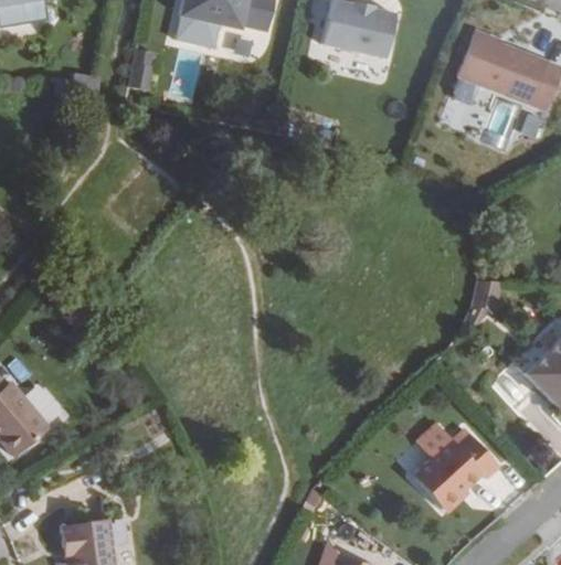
[(182,0),(180,16),(242,30),(242,25),(270,32),(276,0),(182,0)]
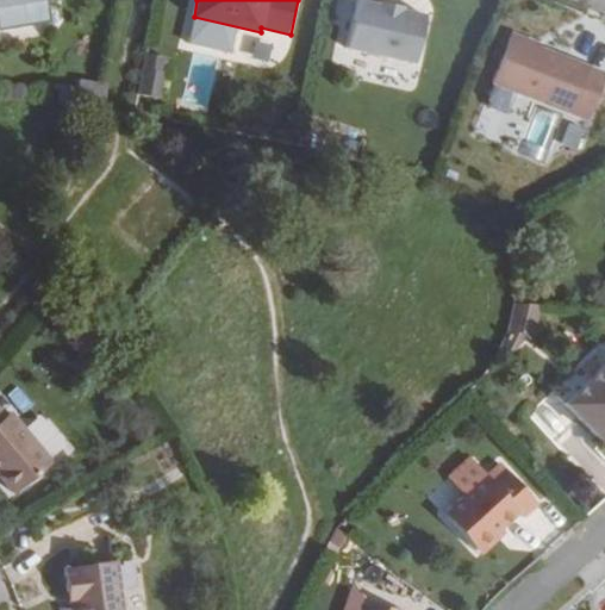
[(357,0),(348,49),(418,64),(428,16),(403,10),(385,5),(385,0),(357,0)]
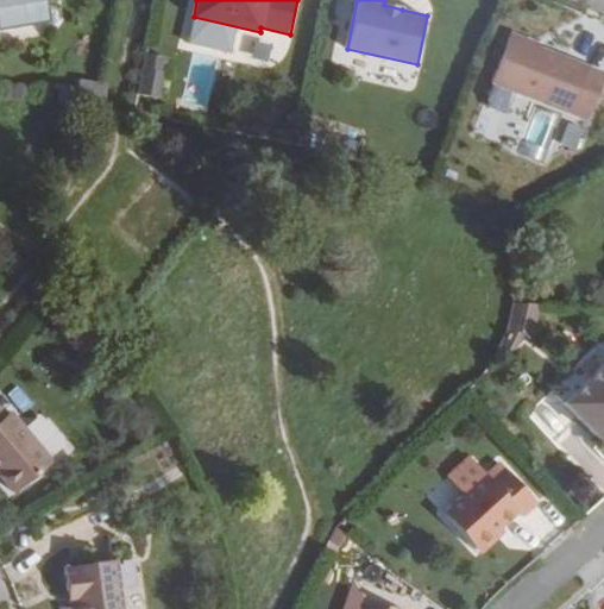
[(603,71),(511,36),(494,82),(590,120),(603,86),(603,71)]
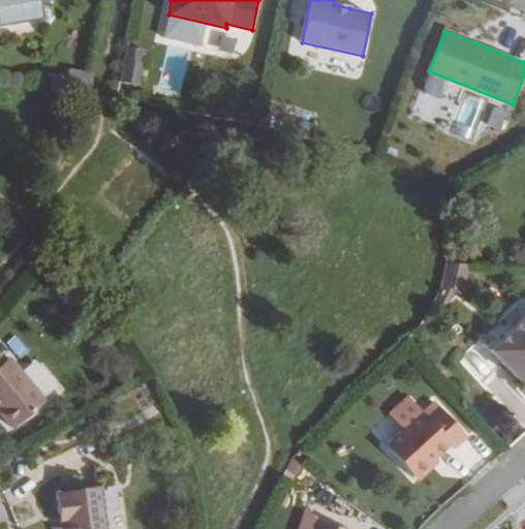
[(150,91),(185,96),(191,50),(157,45),(150,91)]
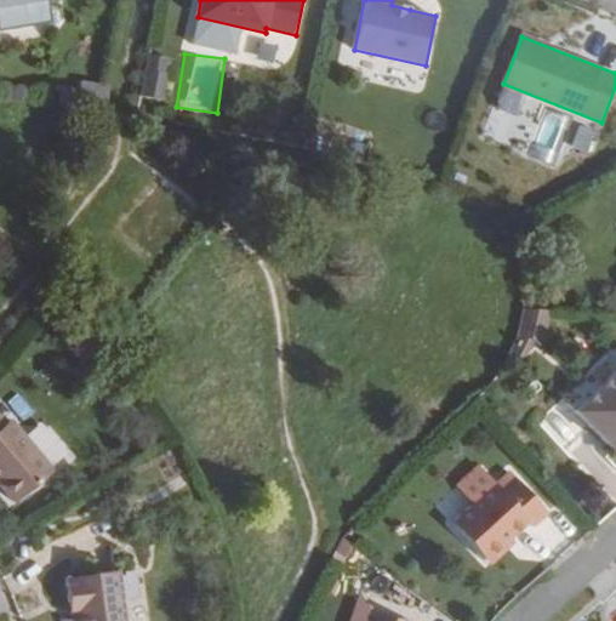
[(164,101),(169,58),(146,56),(141,98),(164,101)]
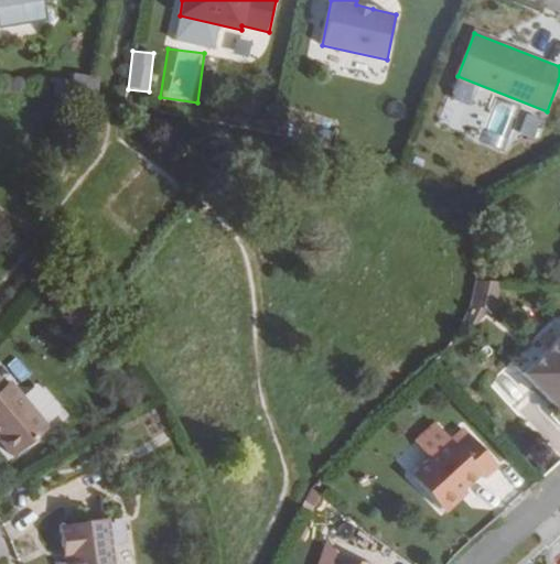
[(539,131),(544,119),(527,114),(524,125),(539,131)]
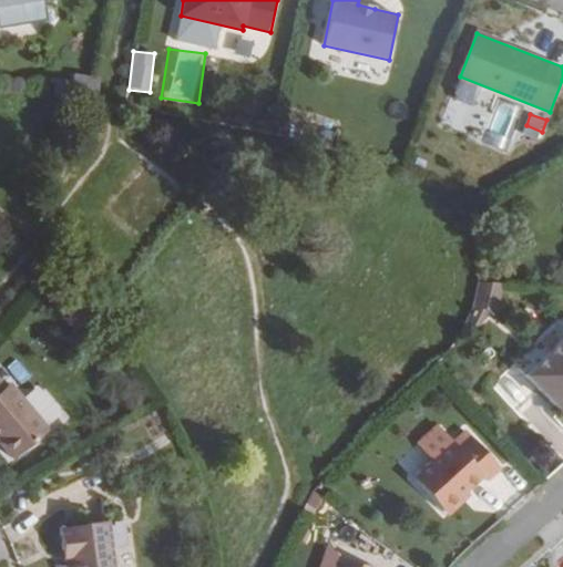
[(480,281),(476,307),(491,310),(499,311),(505,282),(480,281)]
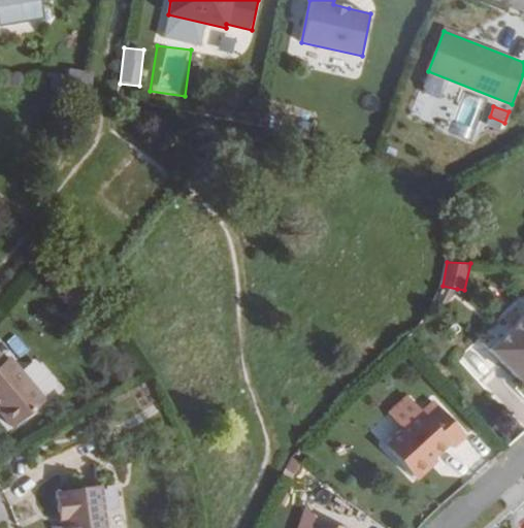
[(443,286),(435,299),(449,305),(457,289),(443,286)]
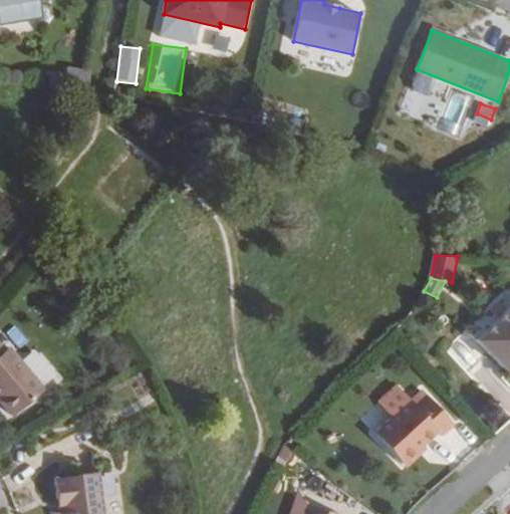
[(509,308),(479,340),(509,370),(509,308)]
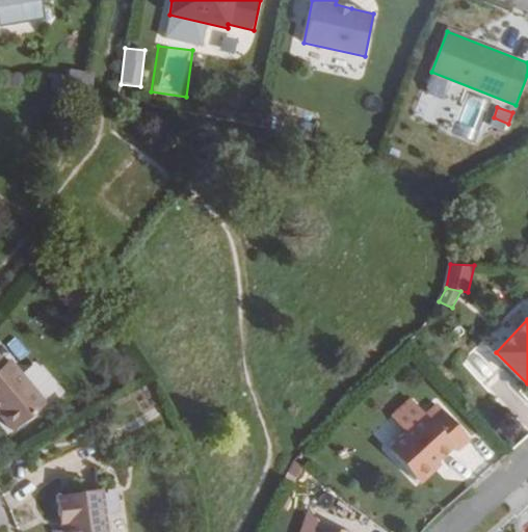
[(0,413),(15,431),(48,402),(11,358),(7,363),(0,353),(0,413)]
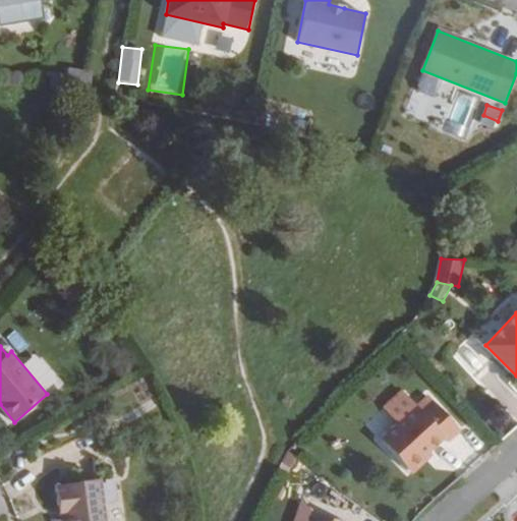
[(429,453),(446,437),(450,441),(462,430),(434,400),(422,409),(418,405),(382,439),(410,470),(429,453)]
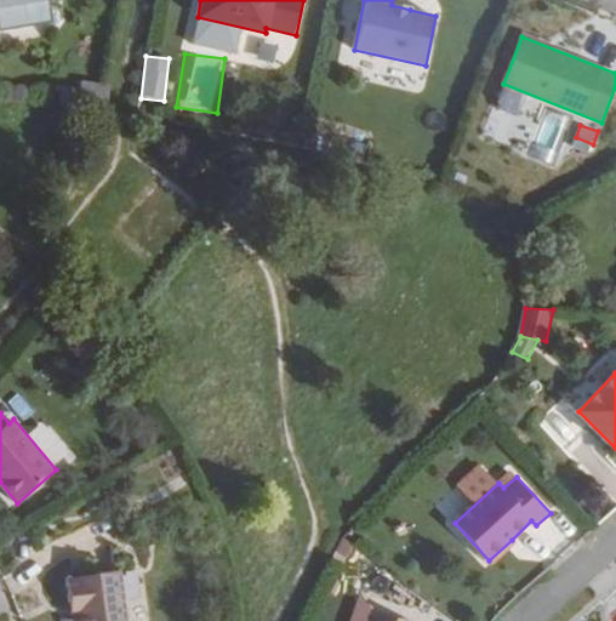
[(348,558),(358,546),(344,536),(337,551),(348,558)]
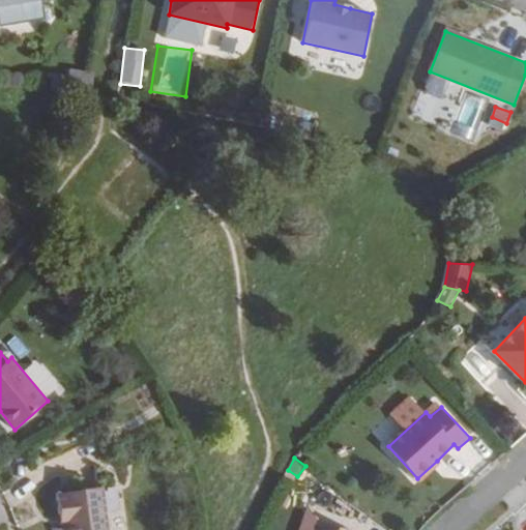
[(420,482),(440,464),(437,461),(417,478),(420,482)]
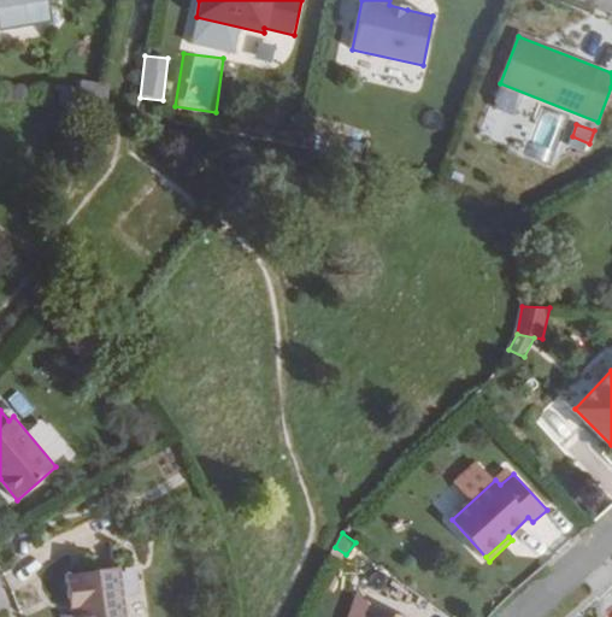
[(77,610),(77,616),(127,616),(121,566),(68,575),(71,600),(76,599),(77,610)]
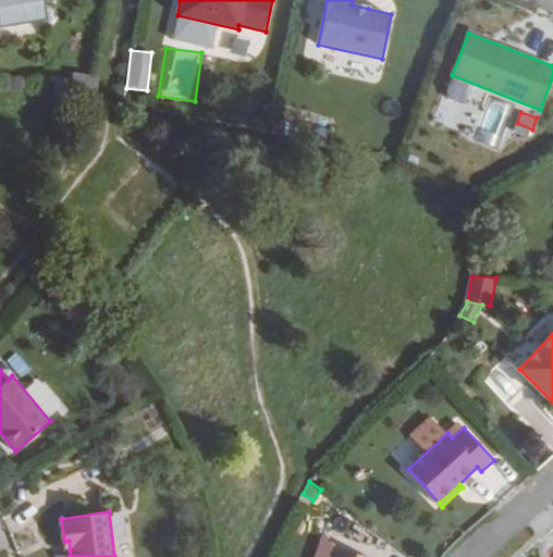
[(365,556),(376,556),(377,554),(341,541),(338,547),(365,556)]
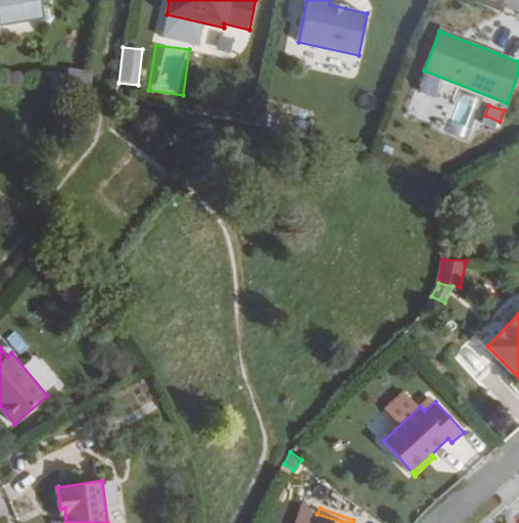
[(342,522),(317,514),(316,514),(313,522),(342,522)]
